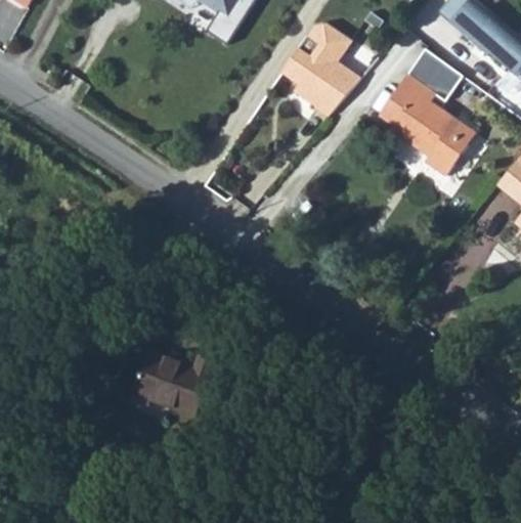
[(13,0),(27,8),(31,0),(13,0)]
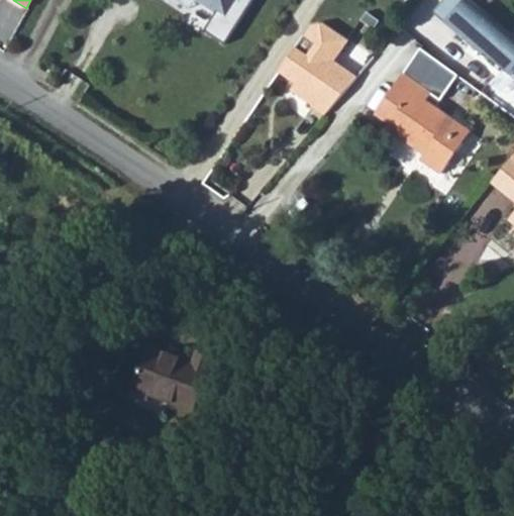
[(195,0),(173,0),(189,10),(195,0)]
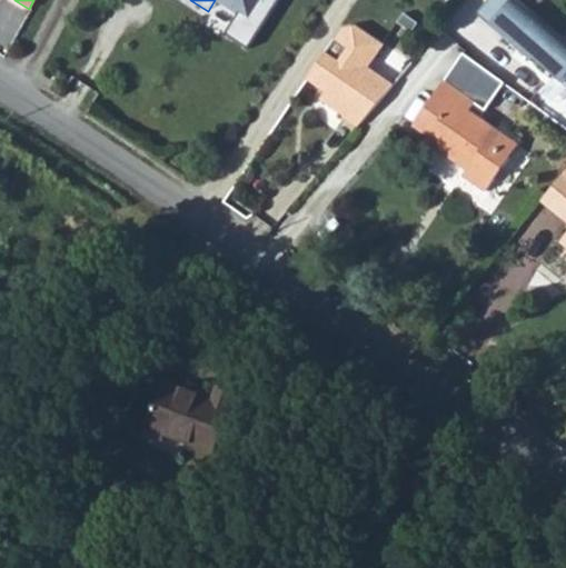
[(215,0),(247,20),(259,0),(215,0)]
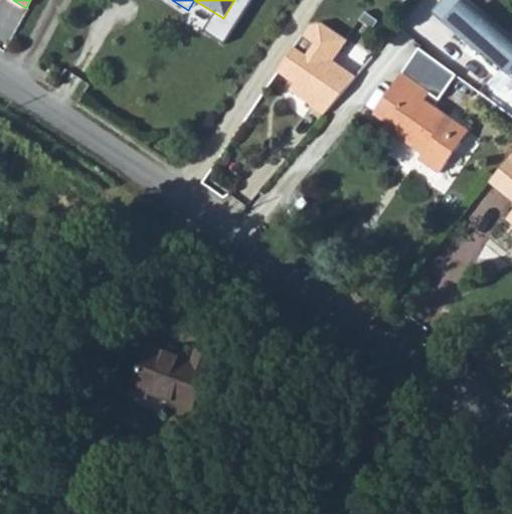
[(457,0),(439,22),(463,42),(487,13),(471,0),(457,0)]
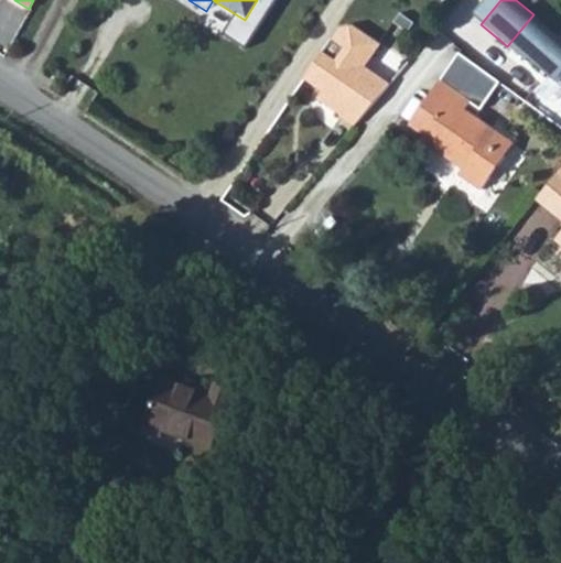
[(377,42),(351,23),(336,26),(328,36),(342,45),(333,58),(320,49),(302,72),(320,84),(316,89),(357,117),(388,83),(362,64),(377,42)]
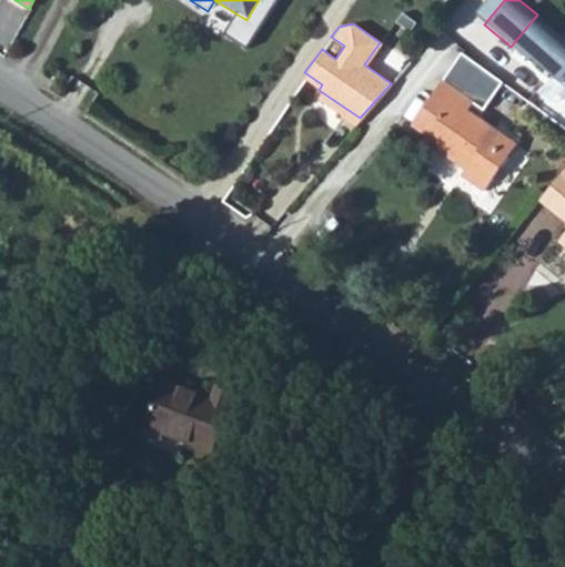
[(411,123),(425,132),(422,139),(455,163),(458,159),(465,164),(461,173),(483,190),(514,145),(465,110),(470,102),(440,81),(411,123)]
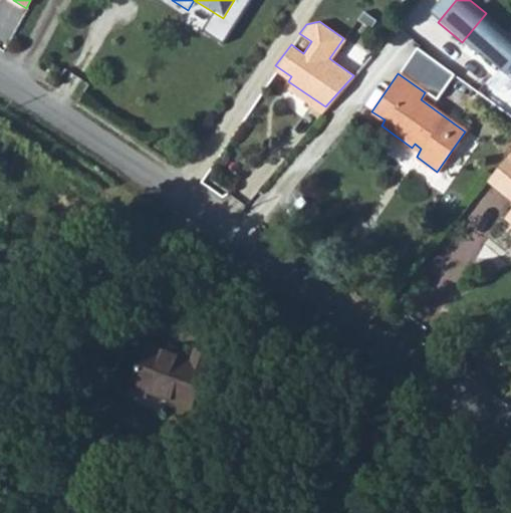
[(487,181),(510,200),(510,212),(505,220),(510,225),(510,151),(507,156),(487,181)]
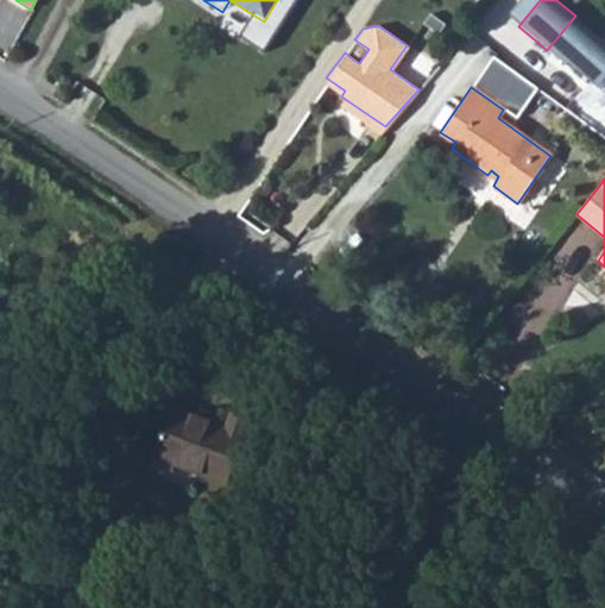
[(146,470),(212,502),(252,417),(233,408),(227,419),(182,397),(146,470)]
